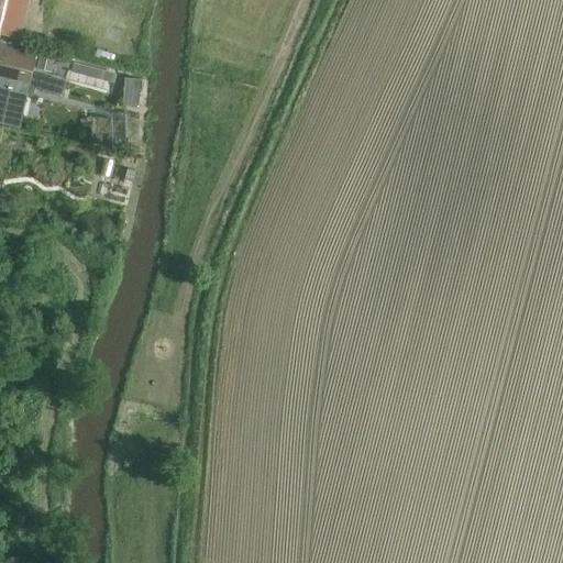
[(0,0),(0,37),(9,0),(0,0)]
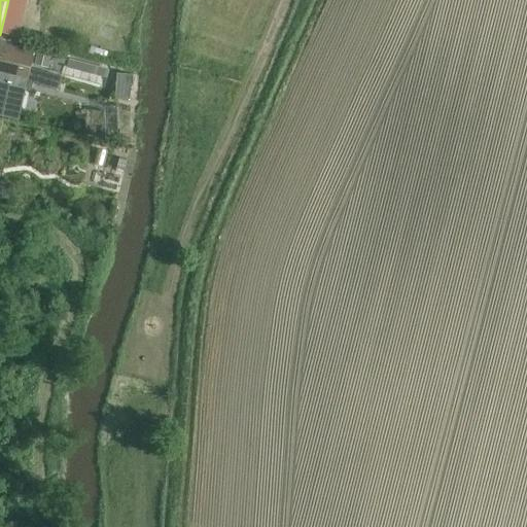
[(0,72),(11,75),(26,78),(30,79),(34,59),(37,49),(37,48),(0,39),(0,72)]
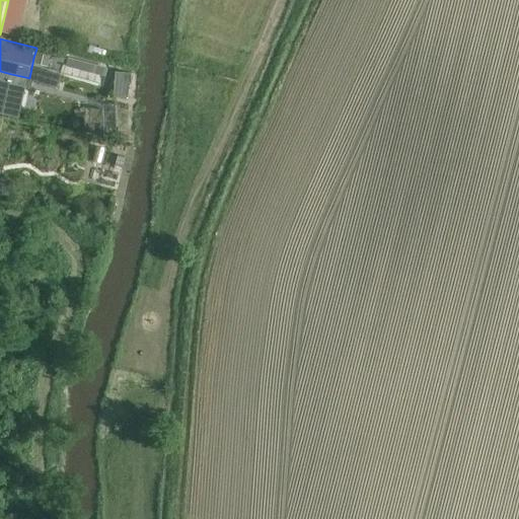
[(36,51),(34,61),(48,64),(51,54),(36,51)]
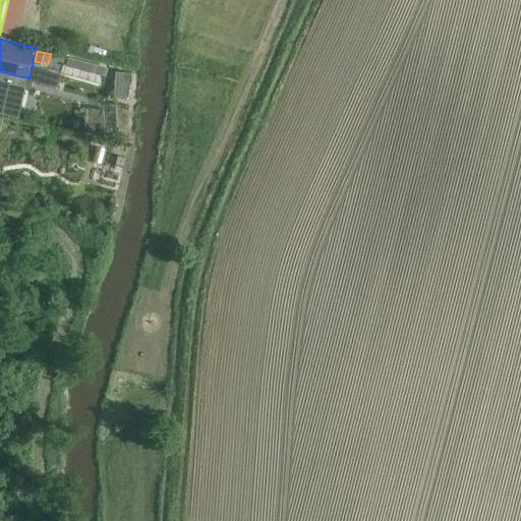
[(47,72),(43,85),(58,90),(62,76),(47,72)]
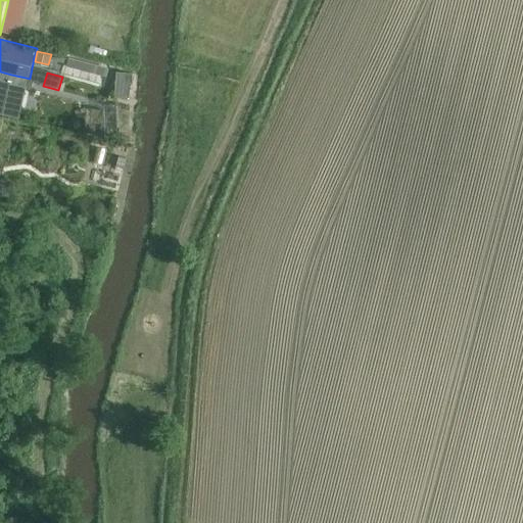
[(0,114),(3,115),(19,120),(27,89),(10,86),(0,83),(0,114)]
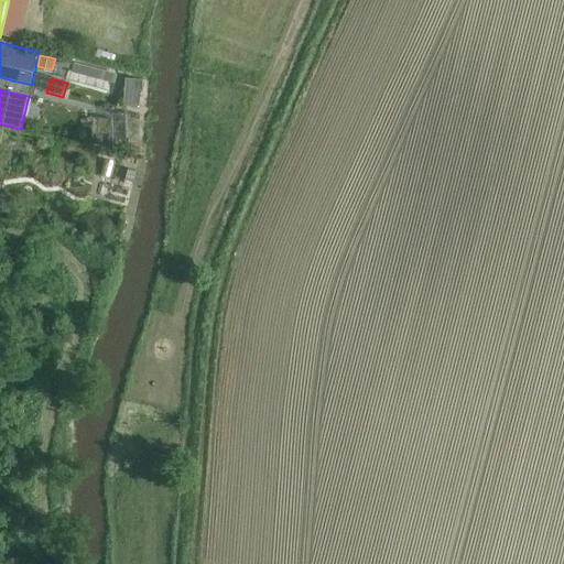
[(91,133),(88,144),(119,152),(122,140),(117,139),(118,133),(97,128),(96,133),(91,133)]
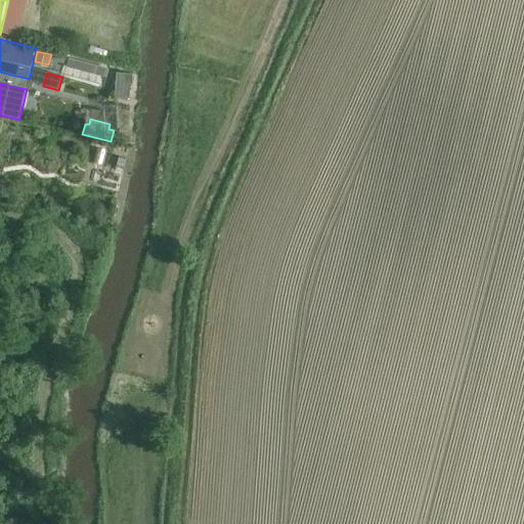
[(108,174),(123,177),(126,159),(112,156),(108,174)]
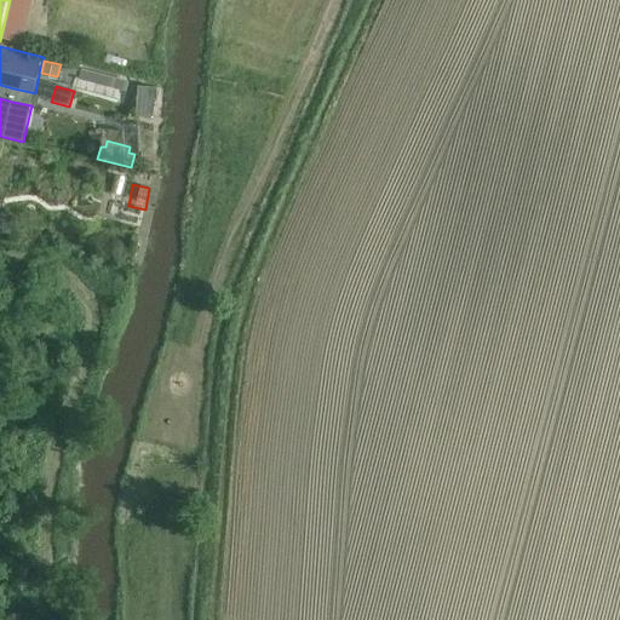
[(0,218),(0,234),(11,237),(15,223),(0,218)]
